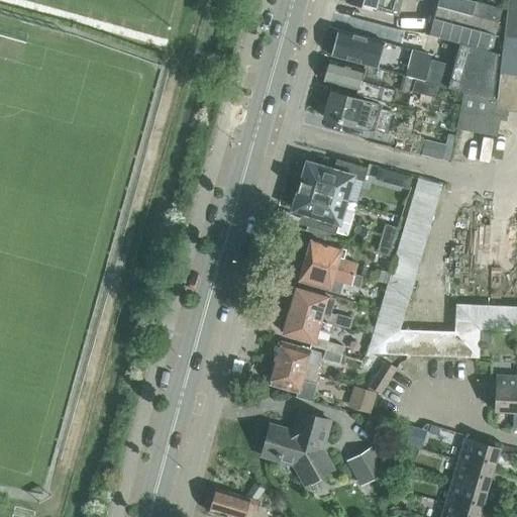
[(345,0),(345,1),(375,9),(377,0),(345,0)]
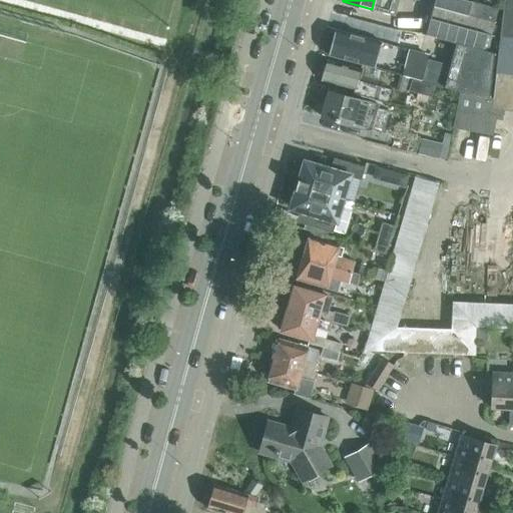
[(374,0),(372,9),(393,15),(396,0),(374,0)]
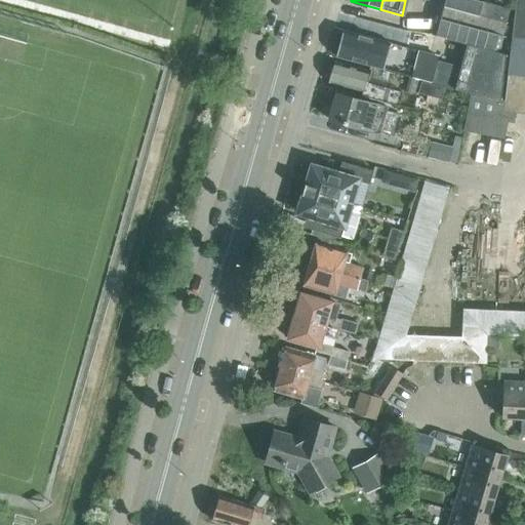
[(497,52),(510,9),(475,0),(443,0),(434,35),(497,52)]
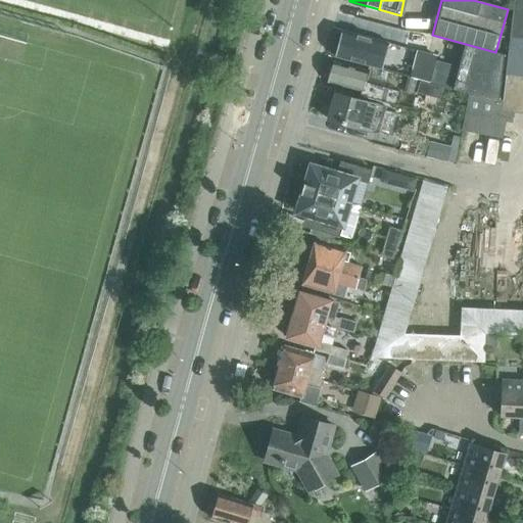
[(522,0),(513,0),(505,75),(502,101),(498,100),(468,94),(461,131),(502,138),(505,122),(512,123),(513,112),(522,113),(522,111),(522,0)]
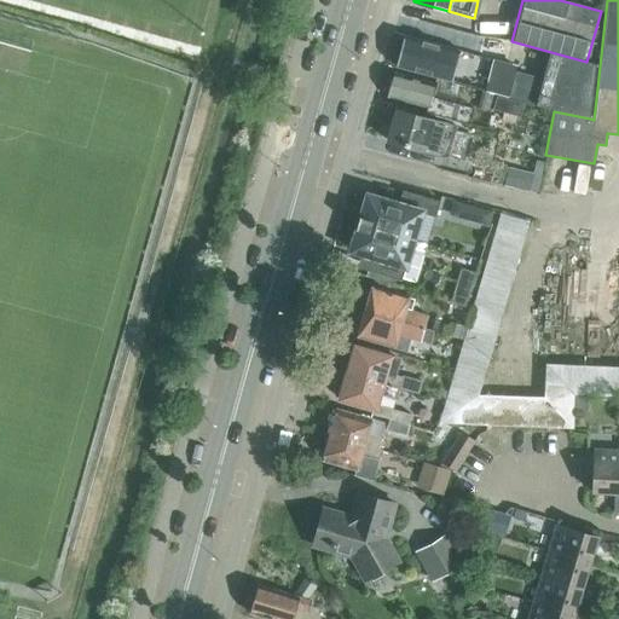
[(404,36),(395,68),(451,84),(461,51),(404,36)]
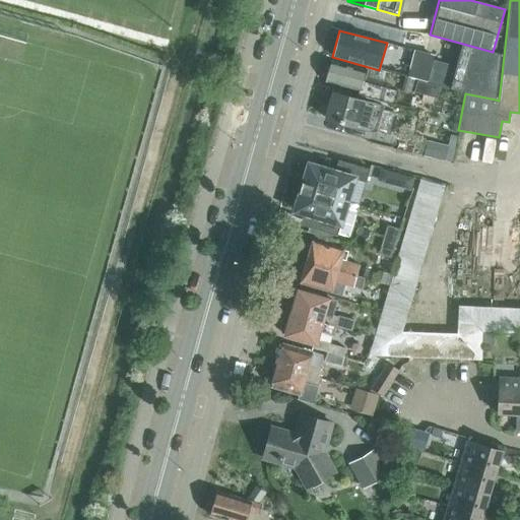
[(455,67),(432,61),(431,65),(426,82),(465,93),(496,100),(500,58),(461,47),(455,67)]
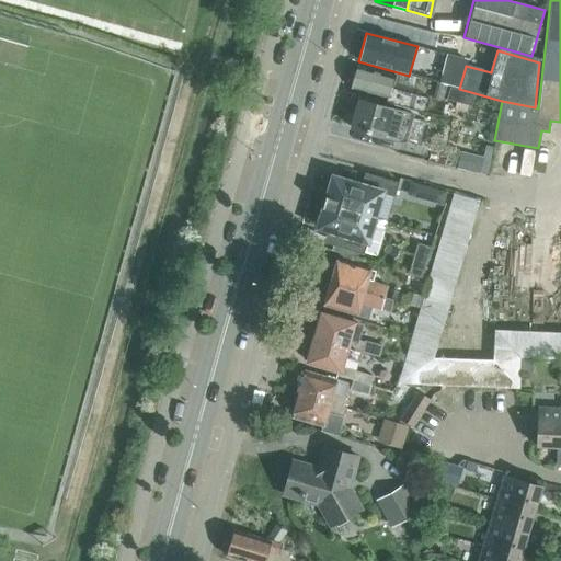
[(444,65),(438,83),(448,87),(459,89),(465,70),(444,65)]
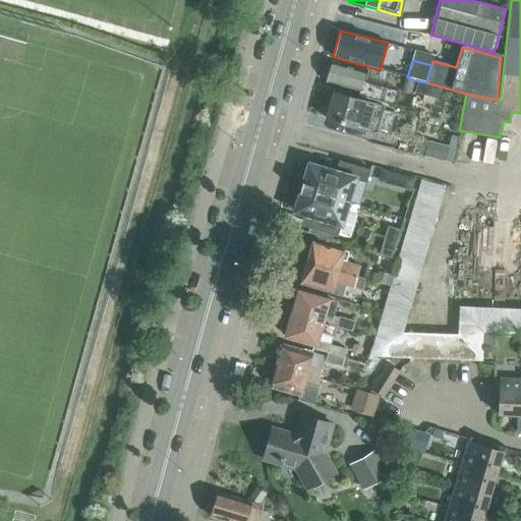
[(398,92),(367,83),(367,81),(363,80),(366,70),(332,61),(326,82),(359,92),(358,95),(395,105),(398,92)]
